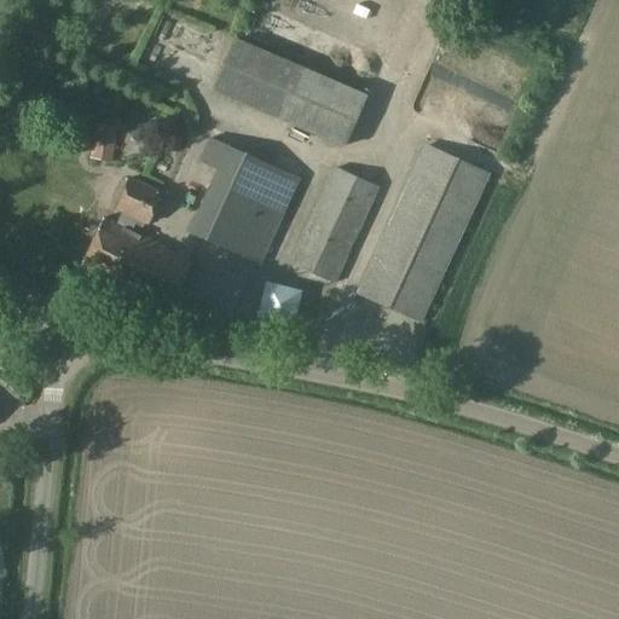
[(235,39),(212,92),(345,149),(366,96),(235,39)]
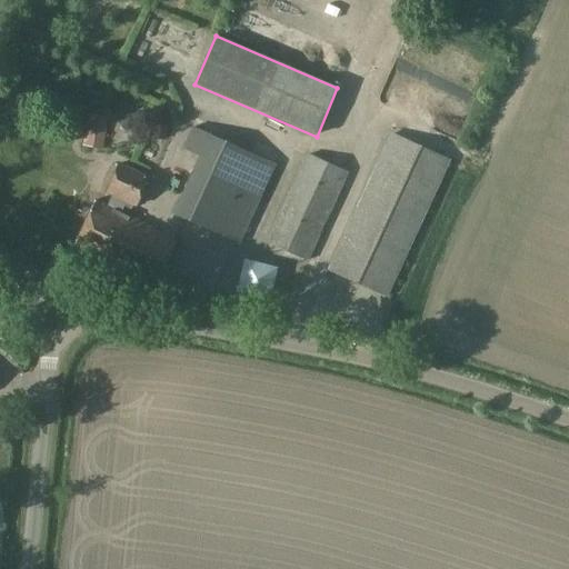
[(32,66),(49,60),(43,46),(27,51),(32,66)]
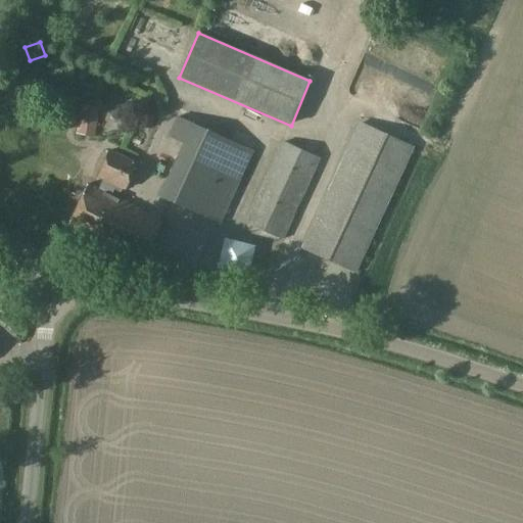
[(74,134),(95,134),(96,105),(75,105),(74,134)]
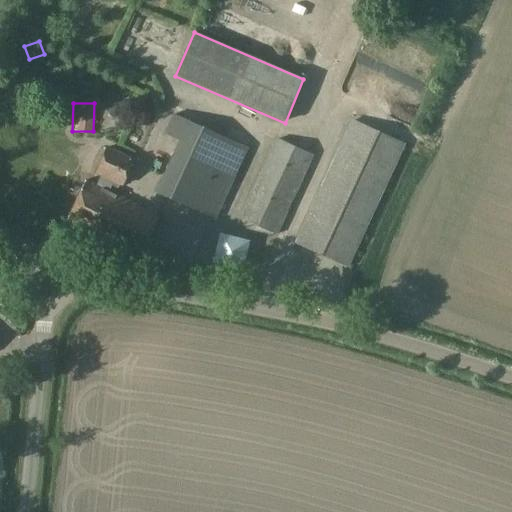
[(215,219),(248,147),(173,114),(164,134),(179,141),(156,192),(215,219)]
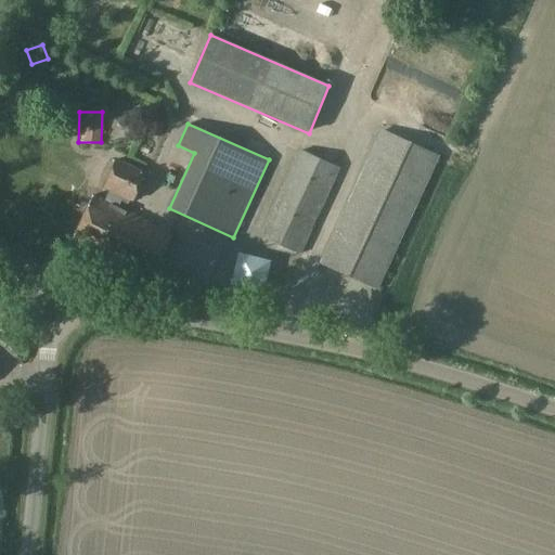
[(381,129),(319,263),(377,291),(439,155),(381,129)]
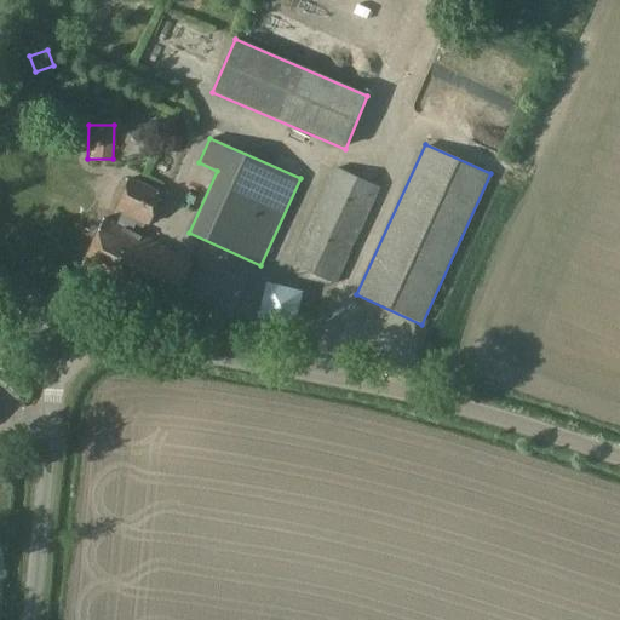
[(334,167),(290,264),(334,286),(379,188),(334,167)]
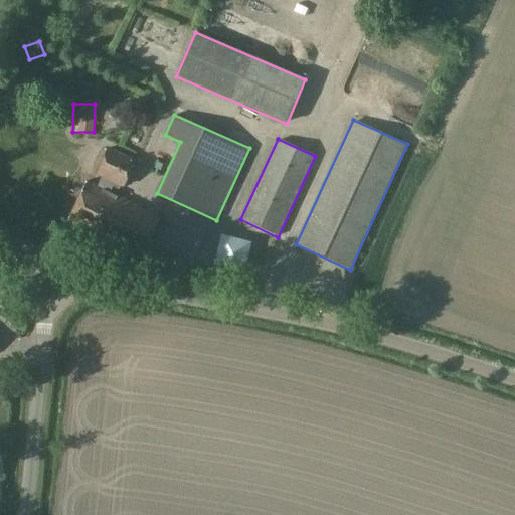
[(101,177),(96,187),(86,182),(63,228),(138,264),(159,217),(109,193),(112,187),(118,190),(120,186),(122,187),(135,160),(108,148),(96,175),(101,177)]
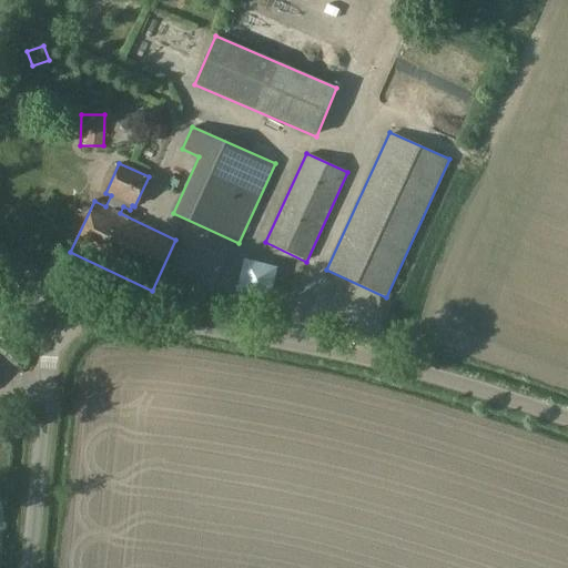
[(243,259),(235,292),(269,301),(276,267),(243,259)]
